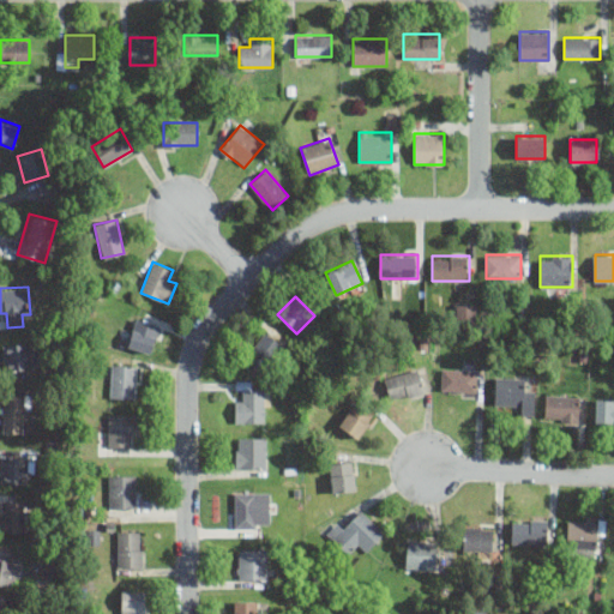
[(458,304),(458,325),(477,325),(477,305),(458,304)]
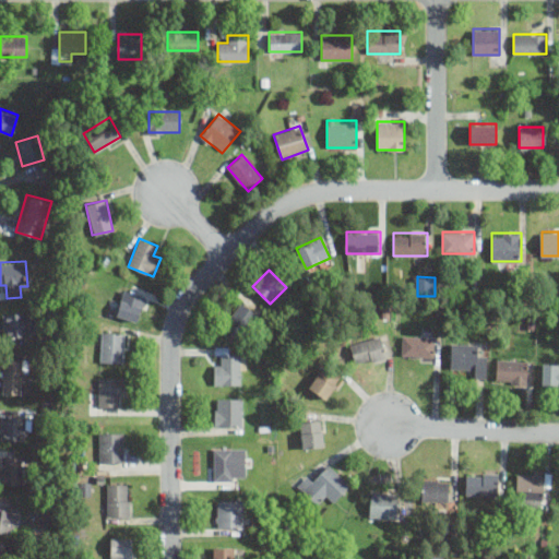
[(135,322),(146,296),(126,288),(115,314),(135,322)]
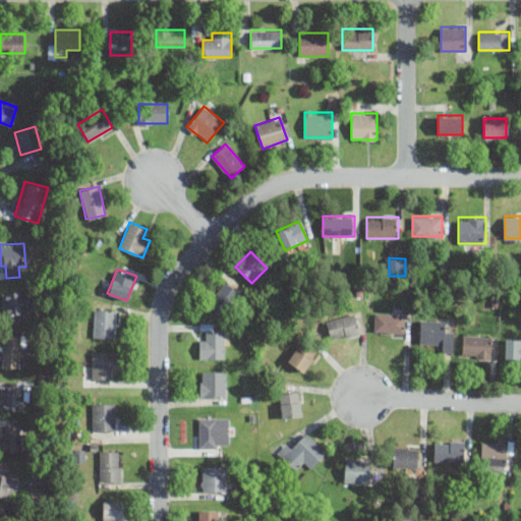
[(209,306),(224,316),(239,292),(224,282),(209,306)]
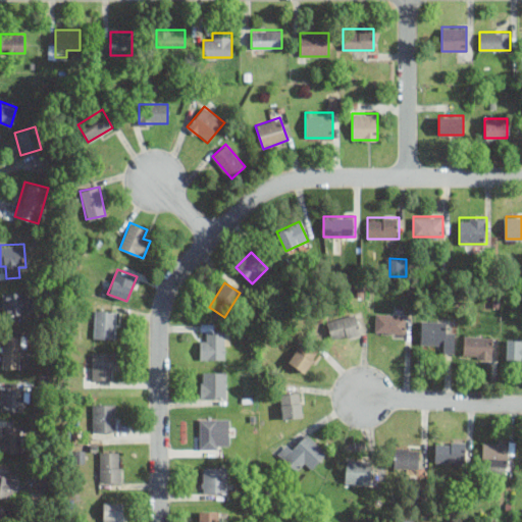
[(30,291),(2,292),(3,314),(31,314),(30,291)]
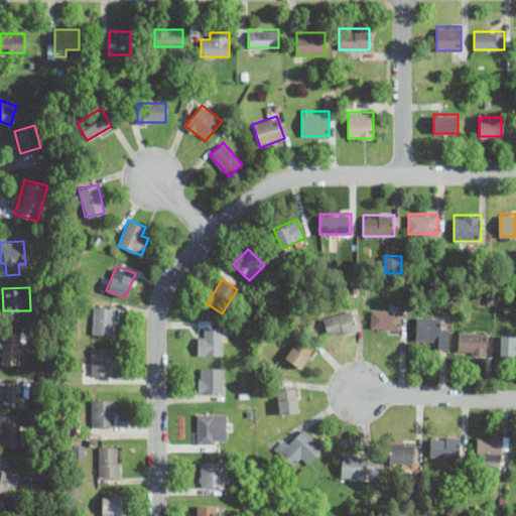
[(93,335),(115,335),(115,306),(93,306),(93,335)]
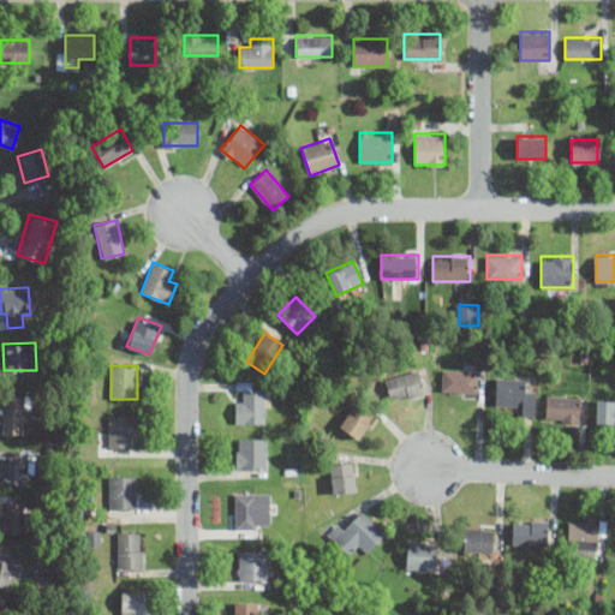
[(425,393),(419,370),(387,377),(392,400),(425,393)]
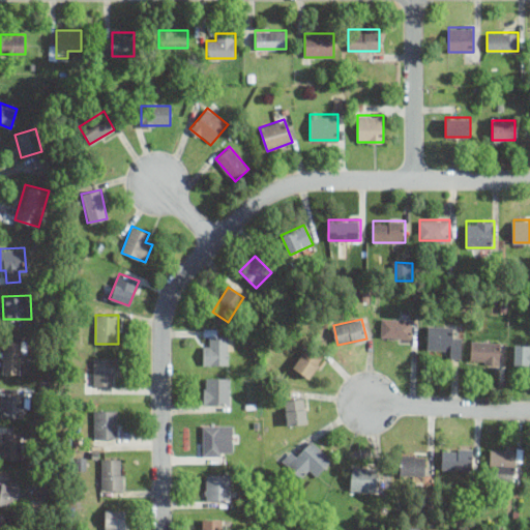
[(412,319),(382,319),(382,337),(412,337),(412,319)]
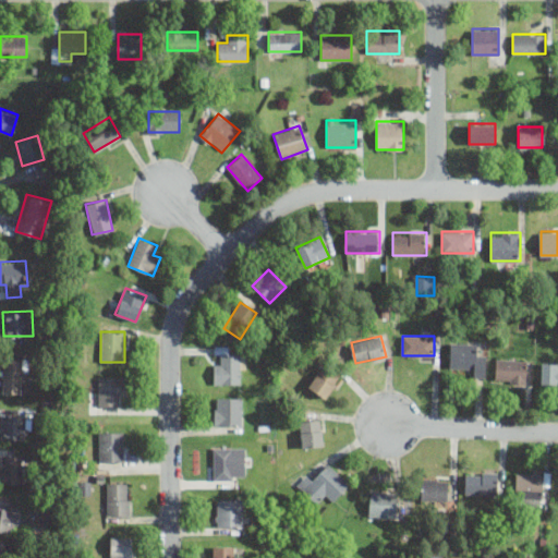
[(486,372),(486,354),(475,354),(475,342),(450,342),(450,371),(486,372)]
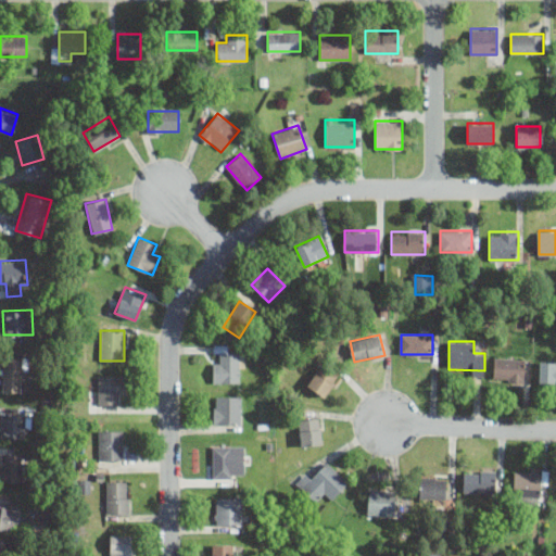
[(213,352),(231,353),(231,344),(214,344),(213,352)]
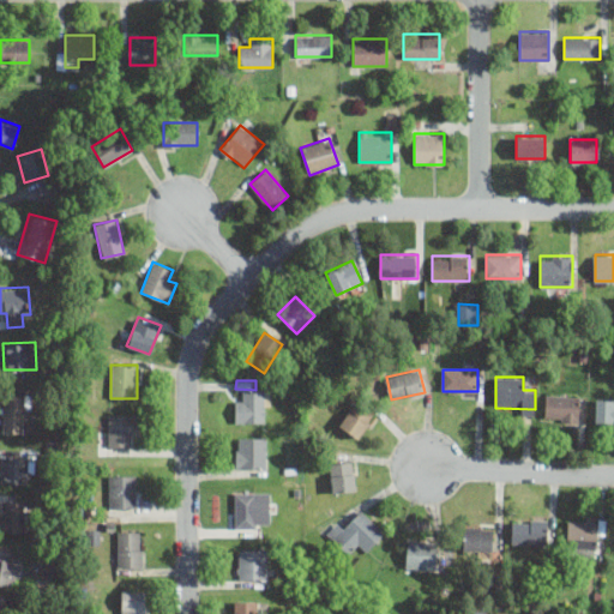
[(235,399),(235,422),(265,422),(265,389),(245,389),(245,399),(235,399)]
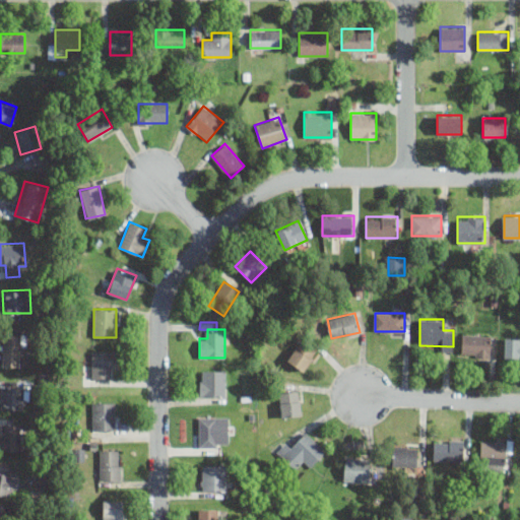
[(2,367),(19,367),(19,355),(26,355),(26,333),(2,333),(2,367)]
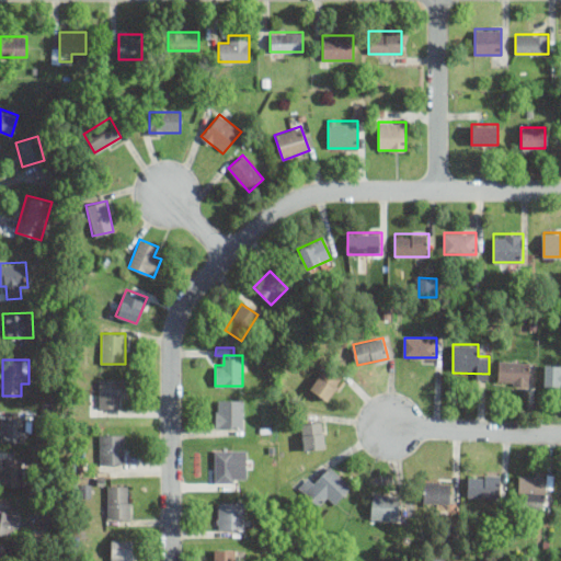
[(530,384),(530,361),(499,361),(499,384),(530,384)]
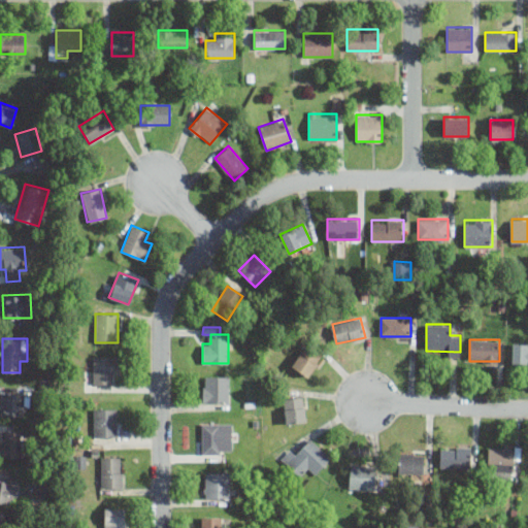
[(308,376),(324,353),(306,342),(291,366),(308,376)]
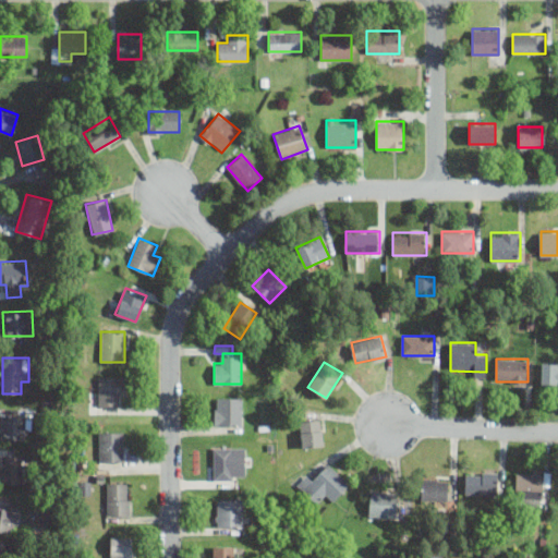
[(557,387),(557,362),(541,362),(541,387),(557,387)]
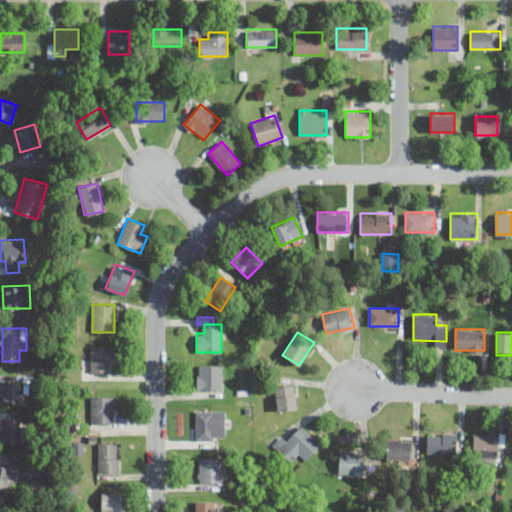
[(90,373),(109,373),(109,363),(117,363),(117,345),(90,345),(90,373)]
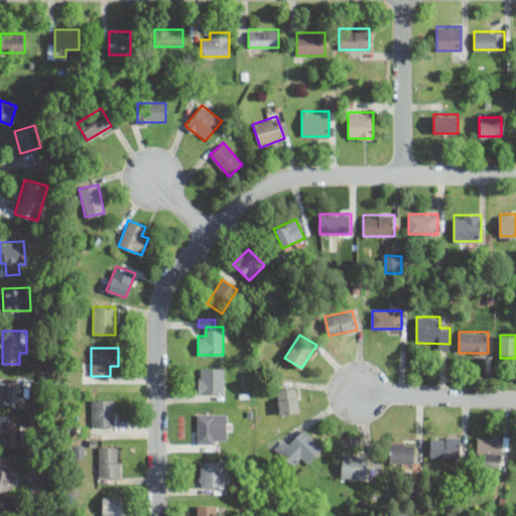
[(224,367),(199,367),(199,392),(224,392),(224,367)]
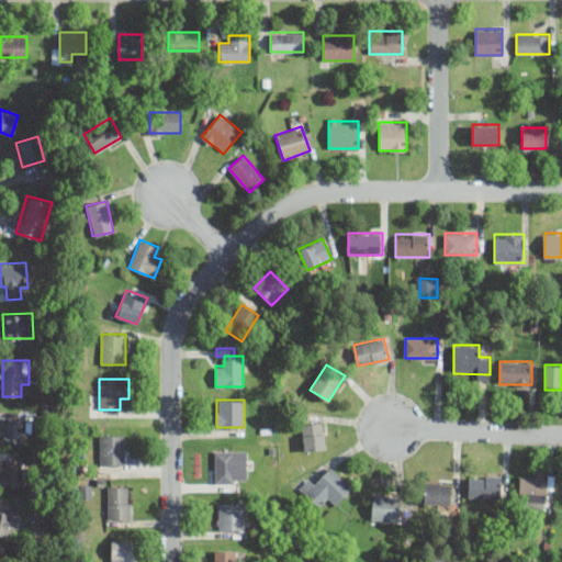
[(29,417),(1,417),(1,442),(29,442),(29,417)]
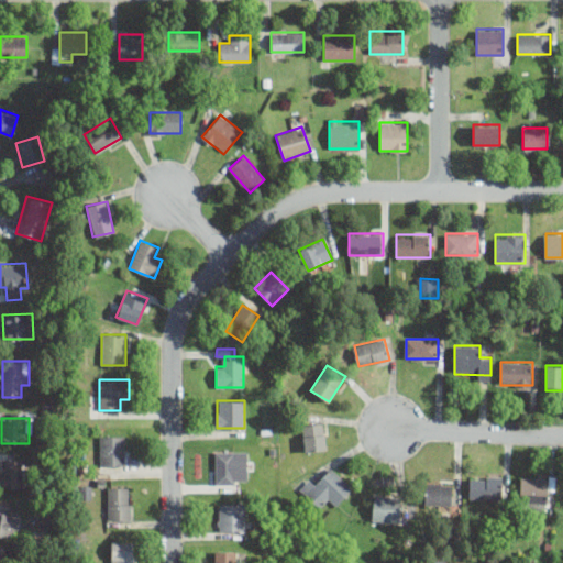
[(305,451),(327,450),(324,422),(302,423),(305,451)]
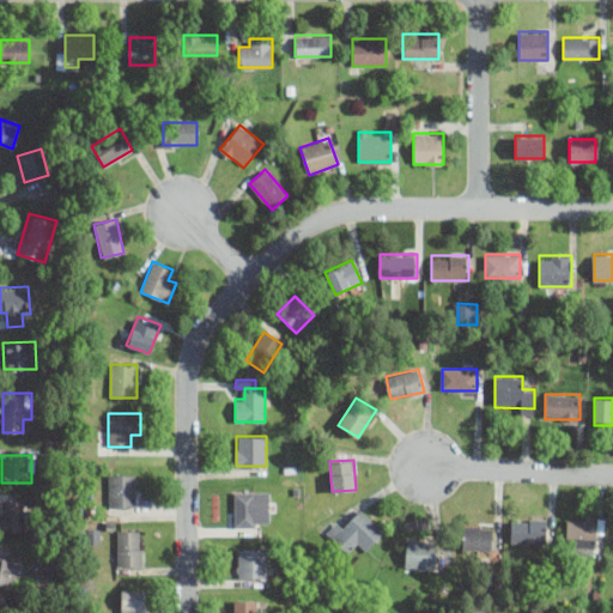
[(137,507),(137,473),(109,473),(109,507),(137,507)]
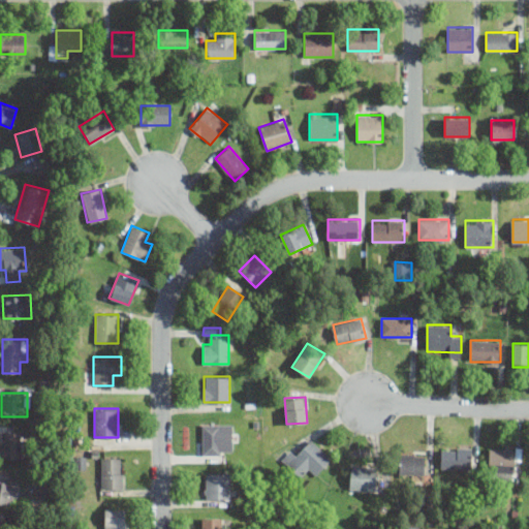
[(203,455),(234,455),(234,424),(203,424),(203,455)]
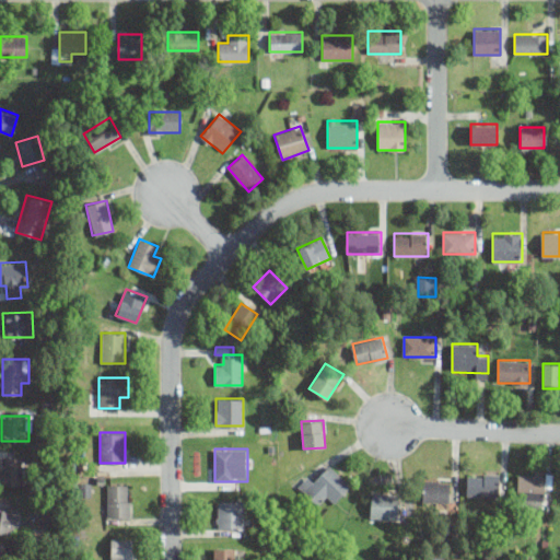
[(0,465),(0,485),(23,486),(25,457),(4,456),(3,465),(0,465)]
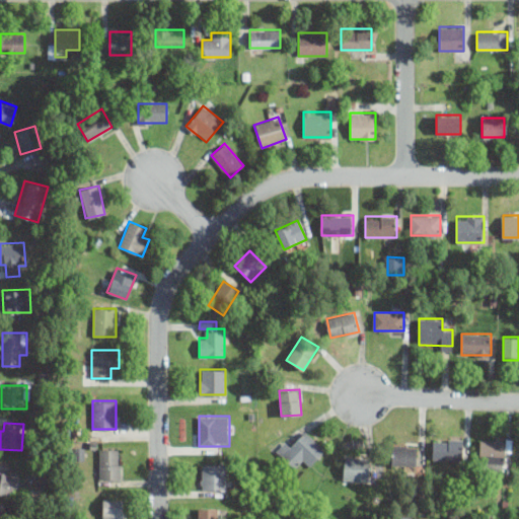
[(309,465),(325,451),(305,428),(277,452),(291,469),(303,459),(309,465)]
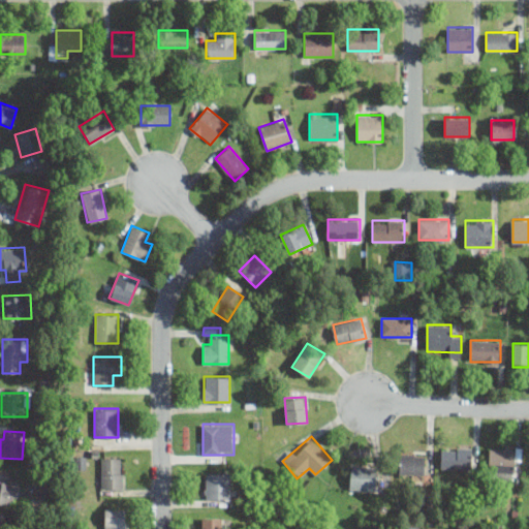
[(471,468),(471,447),(441,447),(441,468),(471,468)]
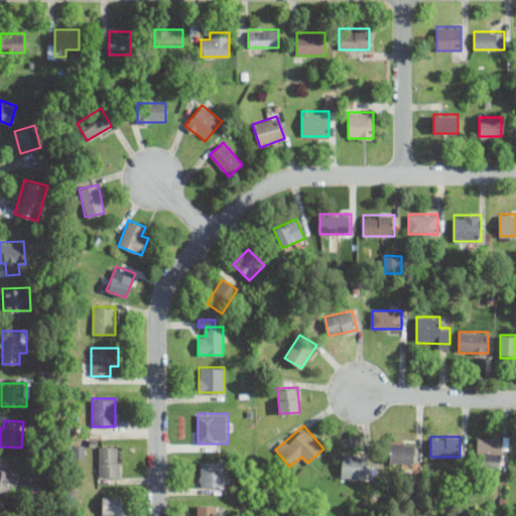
[(477,470),(502,470),(502,437),(477,437),(477,470)]
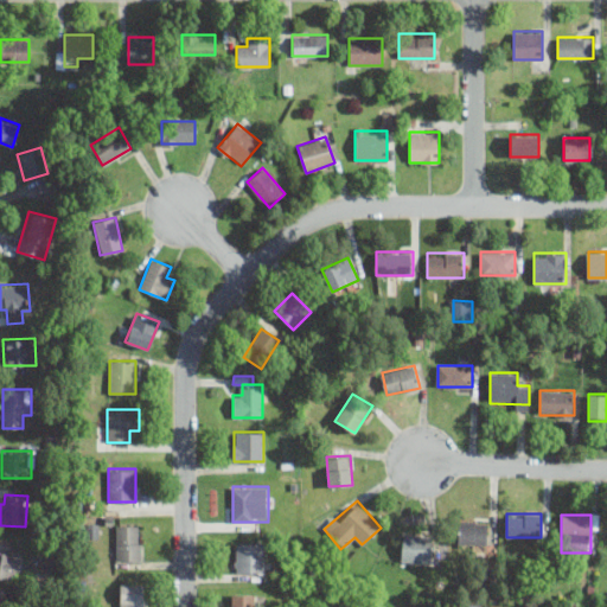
[(487,519),(458,519),(458,544),(487,544),(487,519)]
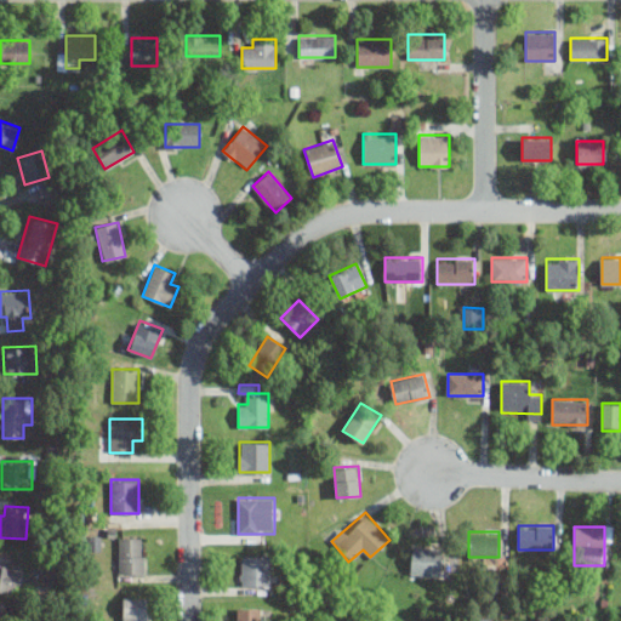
[(144,571),(144,536),(119,536),(120,571),(144,571)]
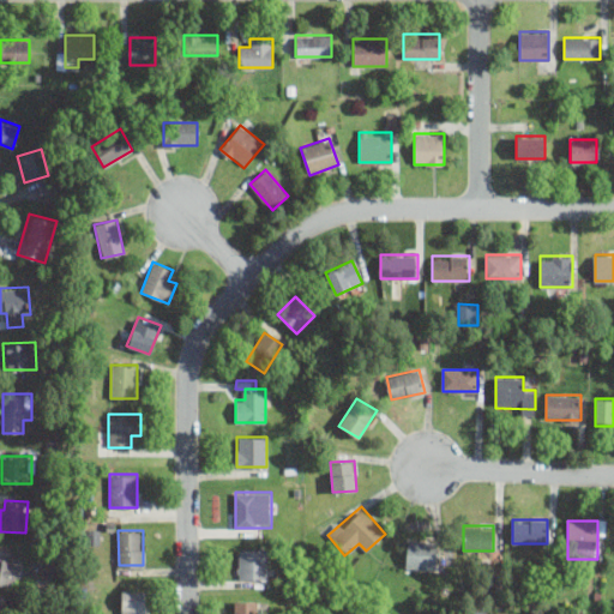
[(407,569),(437,569),(437,541),(407,541),(407,569)]
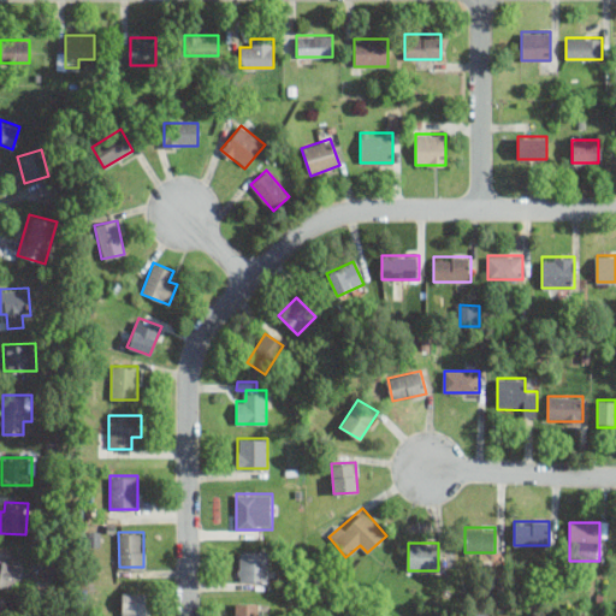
[(240,581),(268,581),(268,551),(240,551),(240,581)]
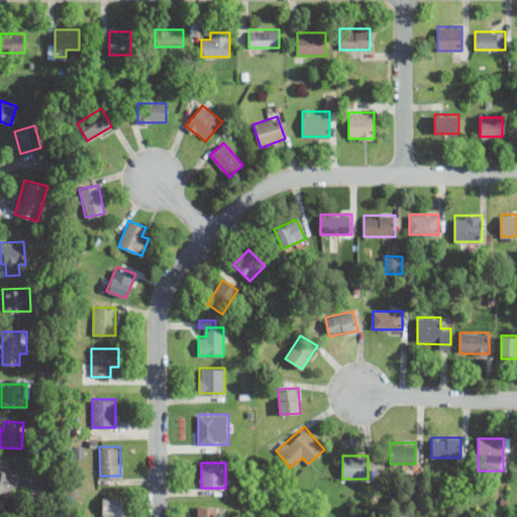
[(17,489),(20,474),(0,470),(0,489),(4,490),(5,487),(17,489)]
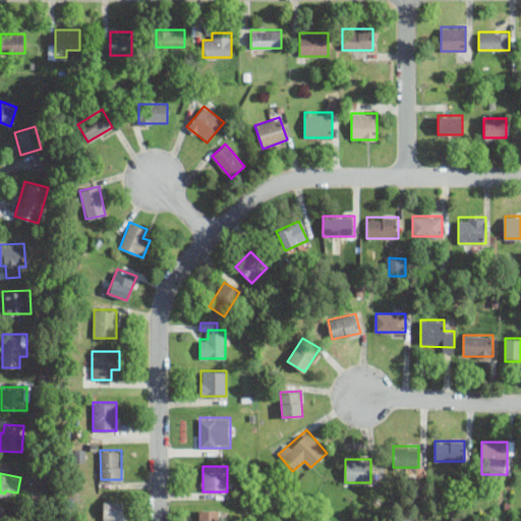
[(125,520),(125,501),(103,501),(103,520),(125,520)]
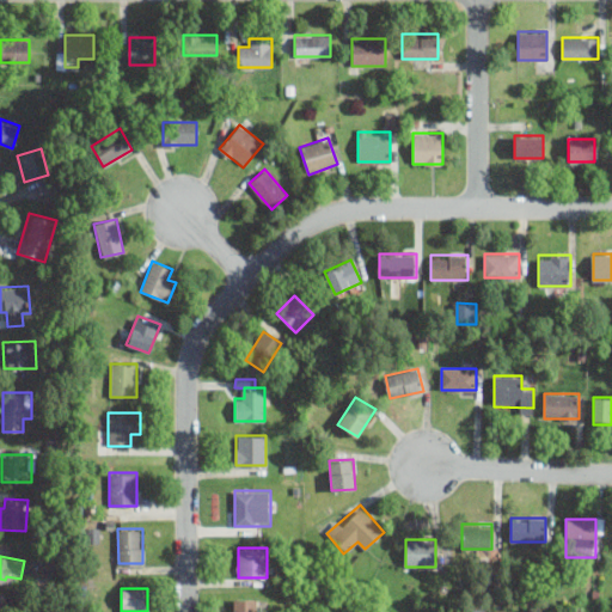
[(258,611),(258,598),(233,598),(233,611),(258,611)]
